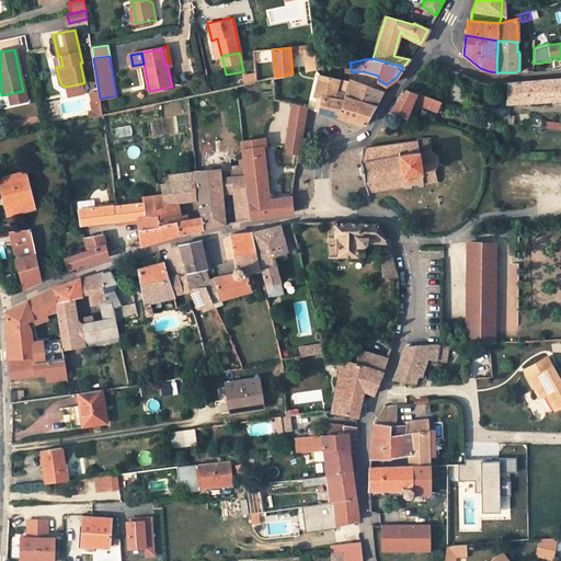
[(345,73),(352,72),(350,63),(341,64),(342,73),(344,73),(345,73)]
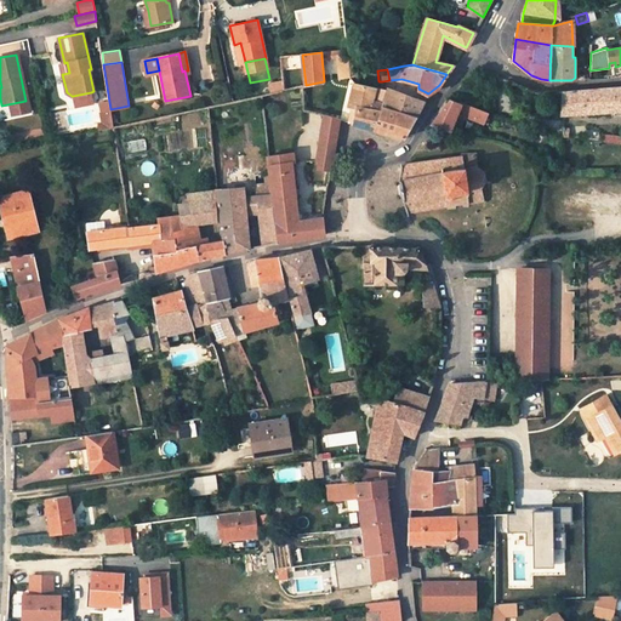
[(419,84),(402,79),(402,83),(419,89),(419,84)]
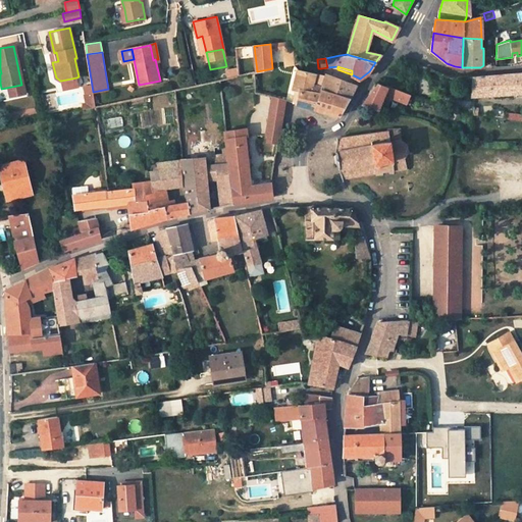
[(298,69),(293,89),(300,90),(296,103),(297,104),(315,109),(321,90),(325,75),(298,69)]
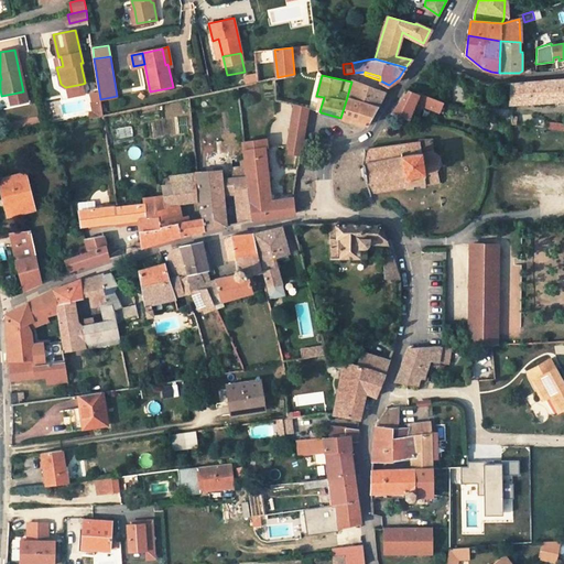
[(245,86),(257,83),(257,76),(245,78),(245,86)]
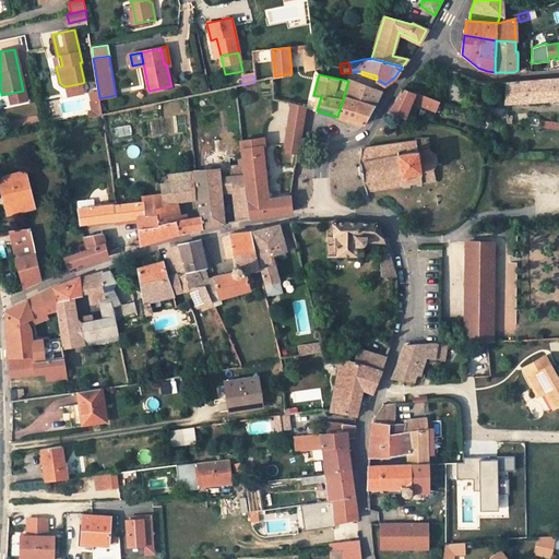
[(558,78),(509,82),(507,103),(550,99),(558,98),(558,78)]
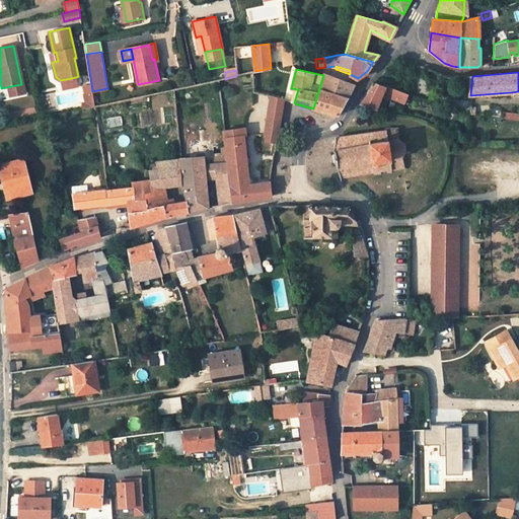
[(323,75),(319,89),(335,94),(338,79),(323,74),(323,75)]
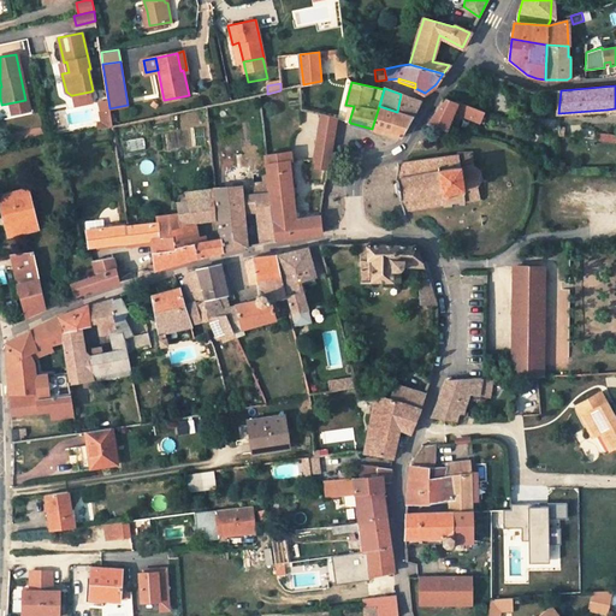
[(90,92),(72,95),(73,101),(92,96),(90,92)]
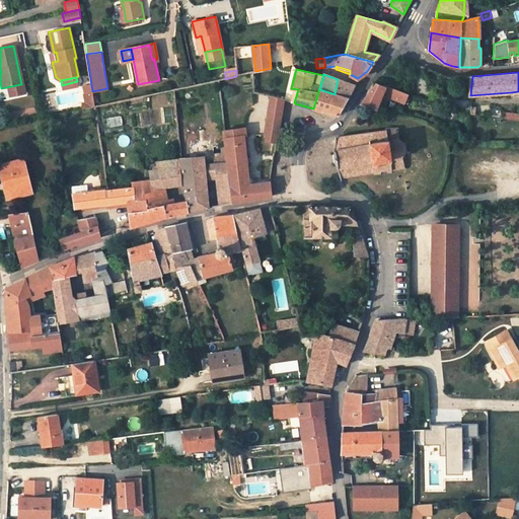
[(353,84),(338,79),(335,94),(346,97),(353,84)]
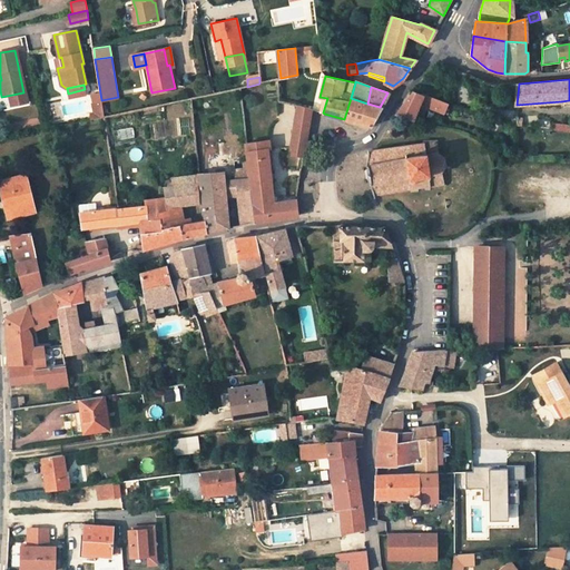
[(426,124),(431,112),(448,118),(451,108),(414,91),(396,115),(414,123),(415,120),(426,124)]
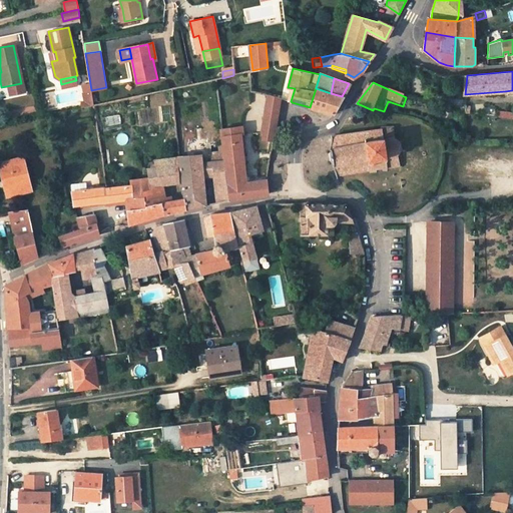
[(21,83),(6,86),(9,96),(23,93),(21,83)]
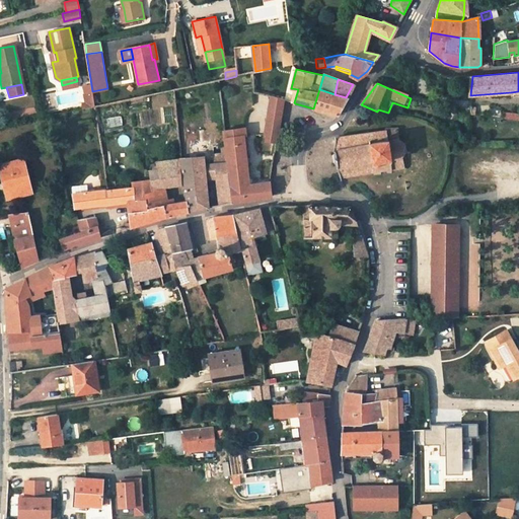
[(335,94),(319,89),(313,108),(318,109),(338,115),(346,97),(335,94)]
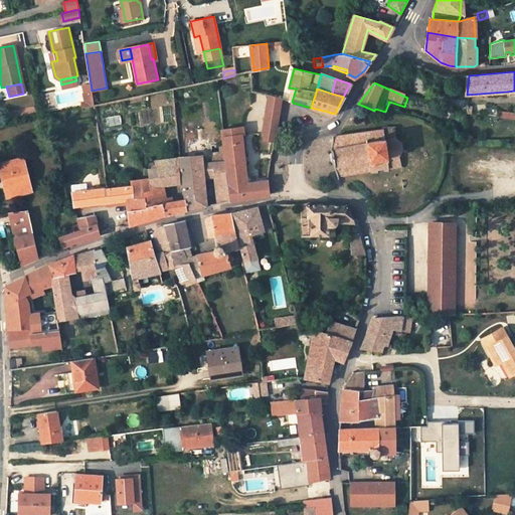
[(81,103),(82,108),(95,105),(92,91),(83,93),(86,102),(81,103)]
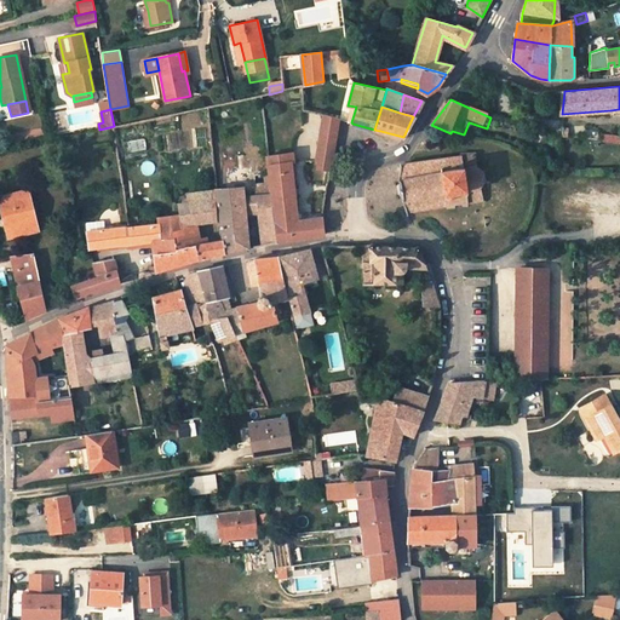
[(319,161),(329,164),(334,137),(338,119),(323,115),(316,161),(319,161)]
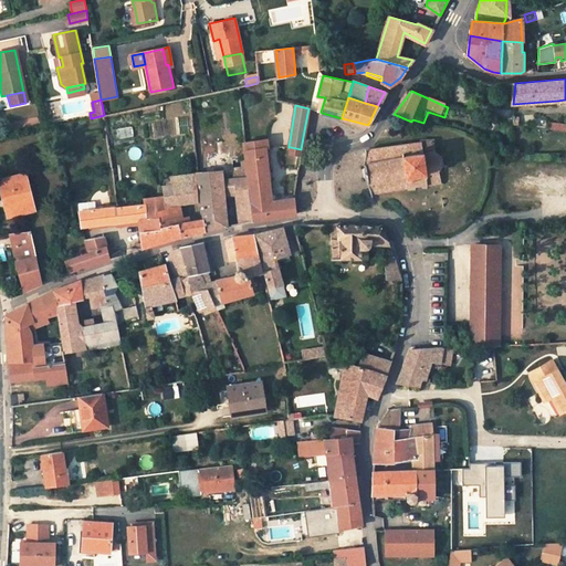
[(293,200),(271,202),(264,148),(268,147),(266,139),(251,142),(250,138),(248,139),(248,143),(244,143),(247,158),(247,166),(249,178),(250,188),(253,220),(295,215),(293,200)]
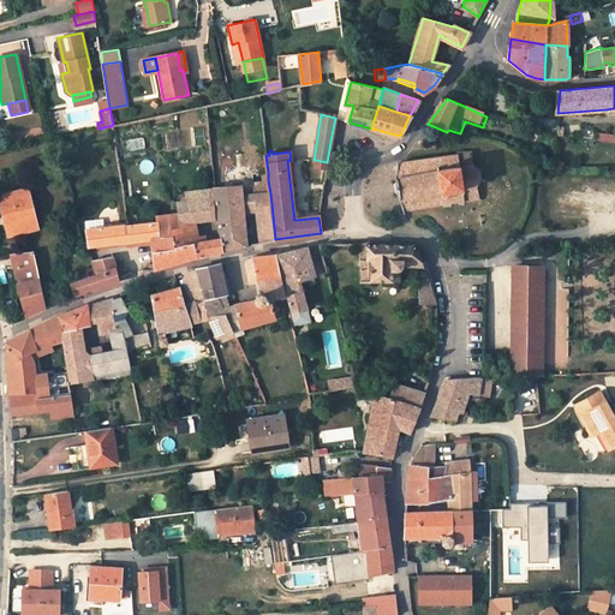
[(405,210),(479,198),(477,186),(482,179),(481,169),(472,163),(472,151),(459,153),(459,154),(401,162),(398,178),(401,197),(405,210)]
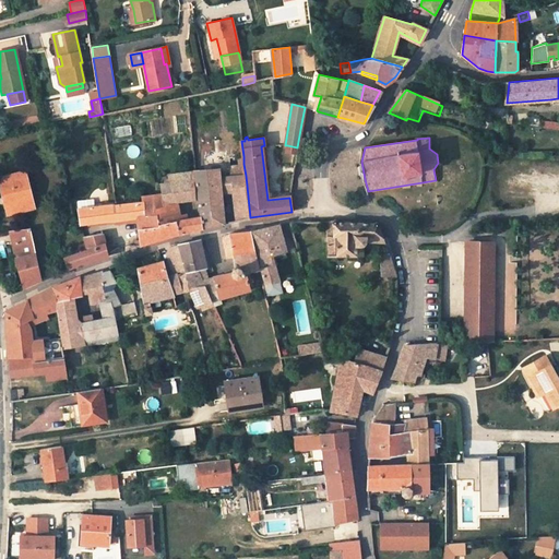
[(230,165),(233,177),(246,176),(244,164),(238,164),(230,165)]
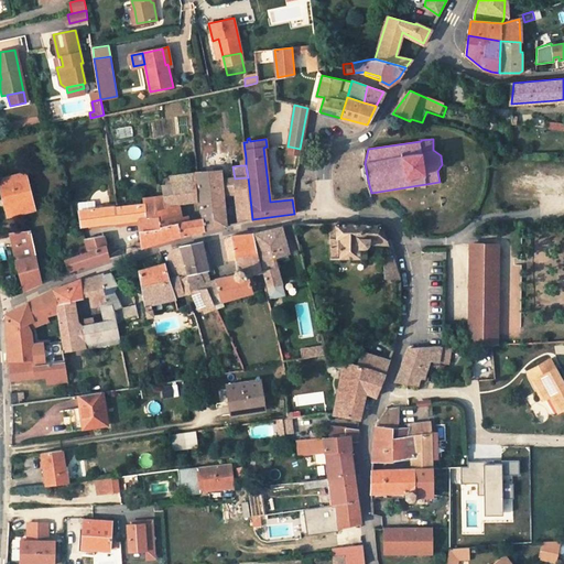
[(224,195),(224,191),(249,187),(248,177),(235,179),(223,180),(221,170),(197,172),(201,199),(203,219),(204,230),(225,226),(226,226),(227,225),(224,195)]
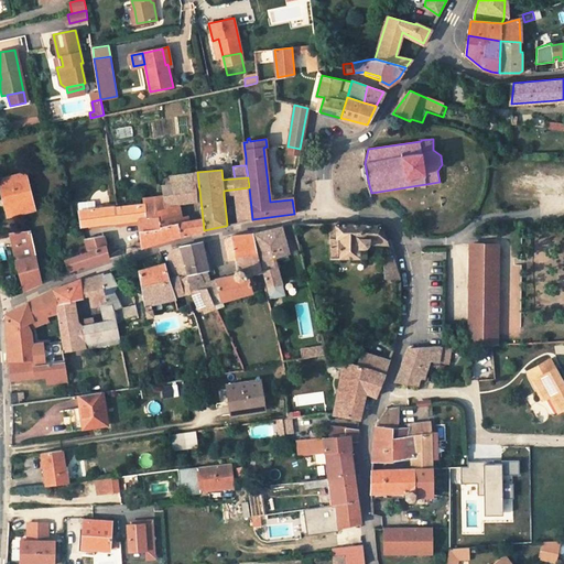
[(197,172),(170,176),(170,181),(166,182),(166,186),(162,186),(163,196),(143,198),(144,204),(145,218),(159,216),(160,227),(175,225),(172,209),(169,210),(167,204),(171,204),(201,199),(197,172)]
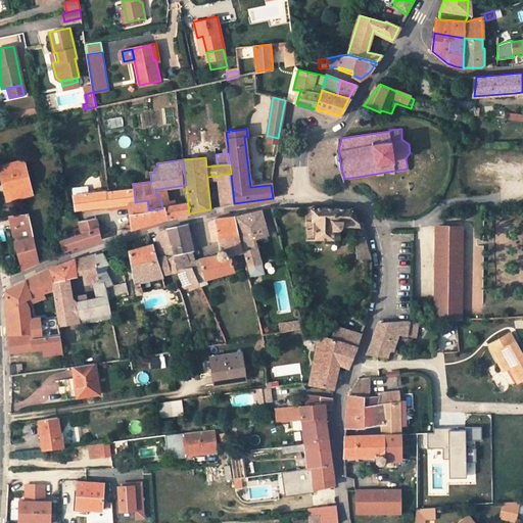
[(33,194),(24,160),(0,165),(0,171),(2,179),(6,178),(12,199),(33,194)]
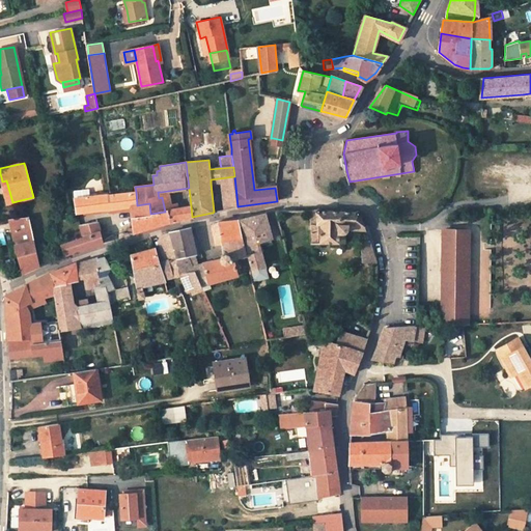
[(223,183),(226,210),(231,208),(238,206),(234,176),(223,177),(223,183)]
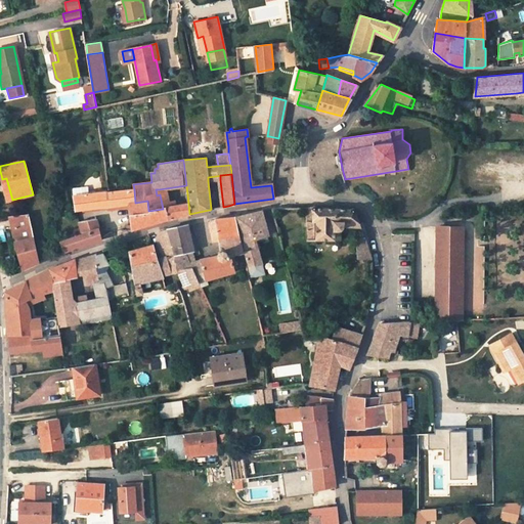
[(7,201),(12,200),(6,178),(2,179),(7,201)]
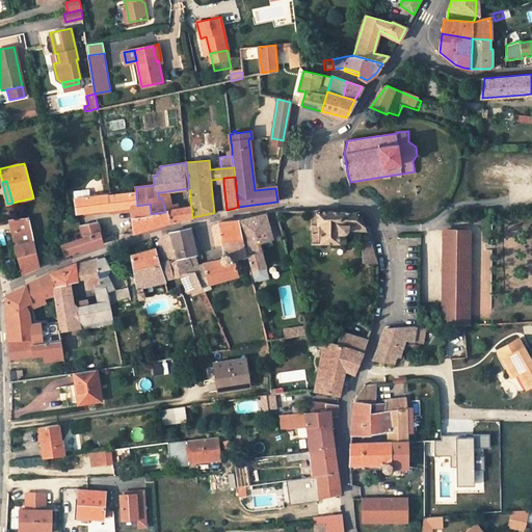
[(131,211),(134,233),(135,233),(147,230),(169,223),(165,212),(151,214),(150,204),(137,206),(136,192),(111,195),(109,195),(94,197),(74,200),(76,213),(108,209),(130,207),(131,211)]
